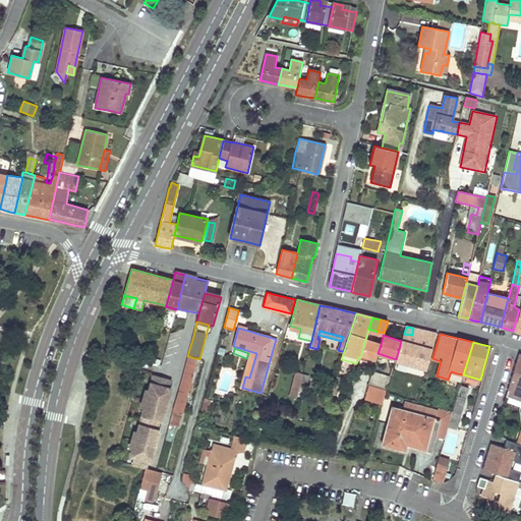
[(256,353),(249,351),(239,387),(242,388),(245,377),(249,378),(256,353)]
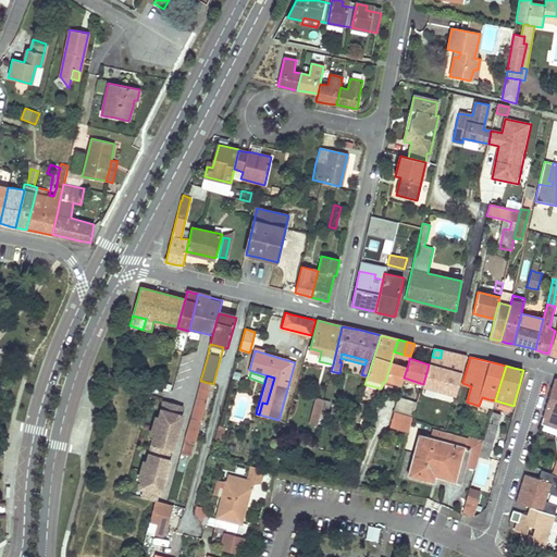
[(556,429),(556,379),(555,379),(541,424),(556,429)]
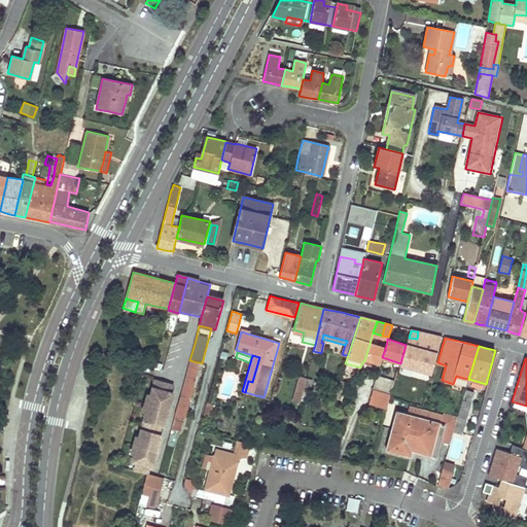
[(173,429),(176,430),(177,430),(181,431),(199,362),(197,362),(190,360),(182,395),(180,395),(172,428),(173,429)]
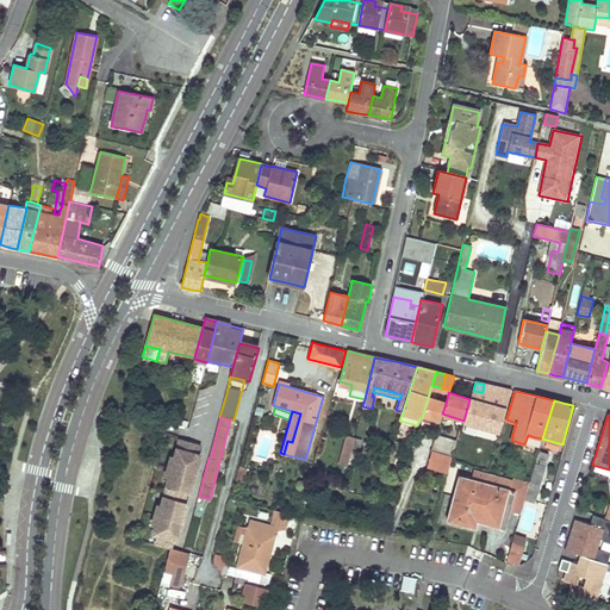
[(392,448),(390,454),(388,460),(394,461),(405,430),(398,428),(392,448)]
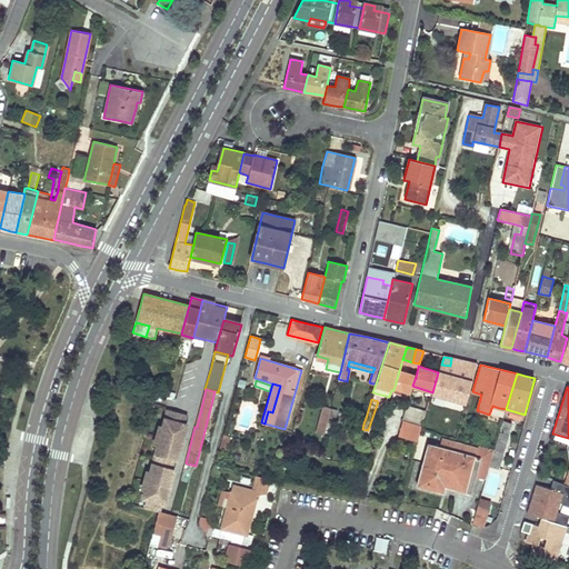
[(406,412),(405,417),(403,420),(399,436),(417,441),(427,411),(407,405),(405,411),(406,412)]
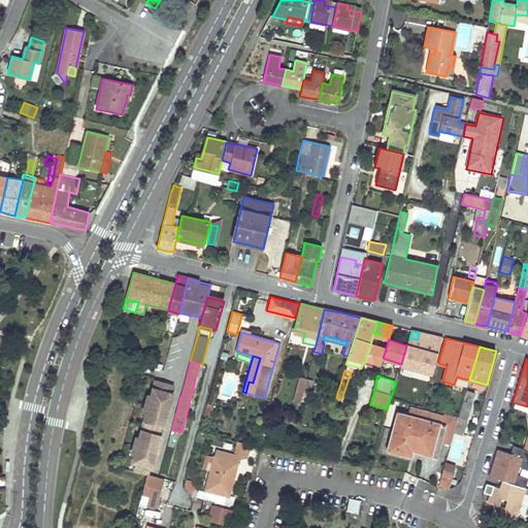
[(303,392),(306,378),(301,377),(296,395),(302,397),(303,392)]
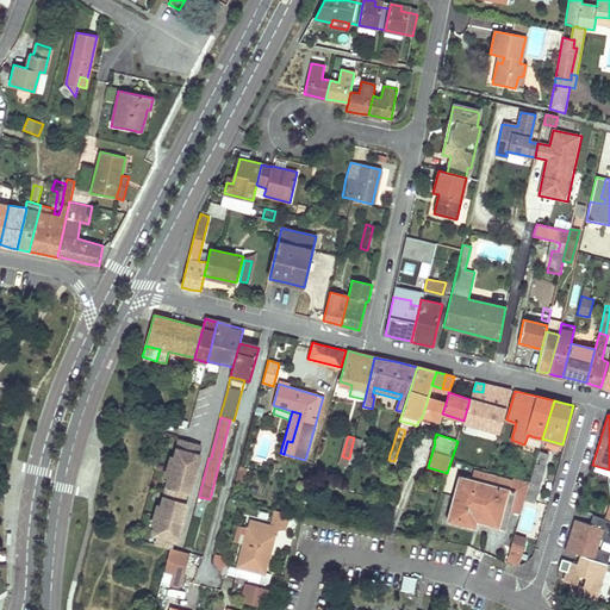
[(356,454),(361,440),(354,437),(350,453),(356,454)]
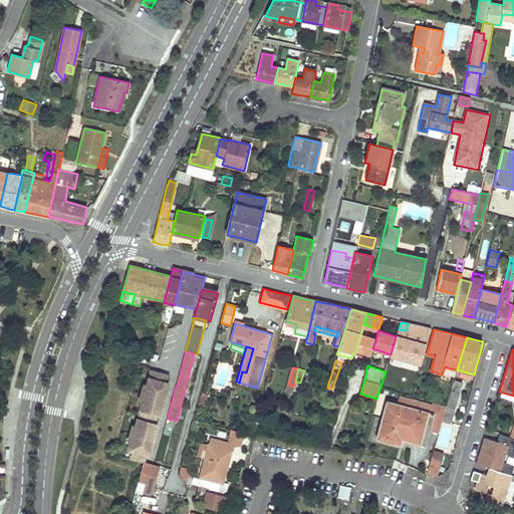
[(168,376),(152,372),(148,388),(145,387),(140,403),(143,404),(136,428),(134,427),(129,443),(132,444),(130,451),(134,452),(132,459),(144,463),(145,463),(147,456),(149,449),(151,449),(156,434),(153,433),(155,426),(158,416),(160,408),(163,409),(167,393),(164,393),(166,384),(168,376)]
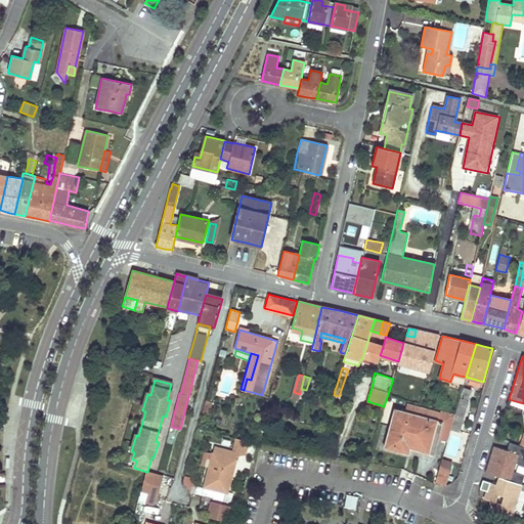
[(455,413),(460,415),(464,416),(471,390),(464,387),(463,391),(455,413)]
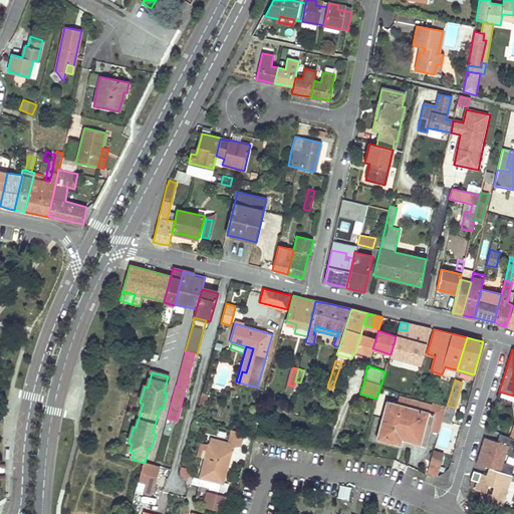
[(447,381),(441,405),(447,407),(447,406),(454,383),(447,381)]
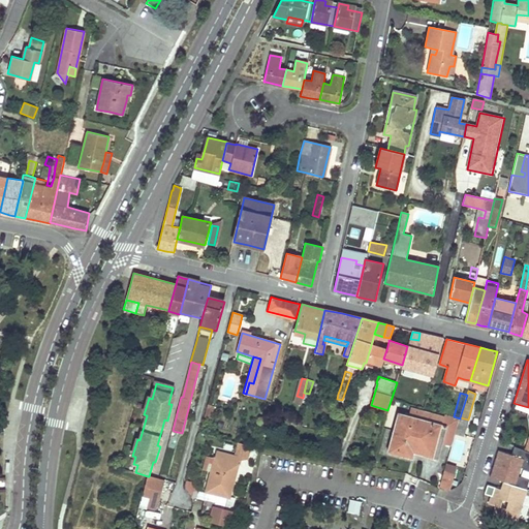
[(344,404),(337,403),(335,411),(342,412),(344,404)]
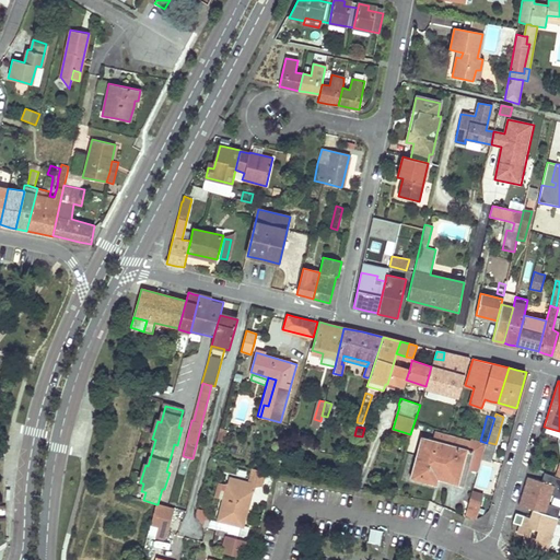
[(223,443),(225,436),(226,430),(220,428),(217,441),(223,443)]
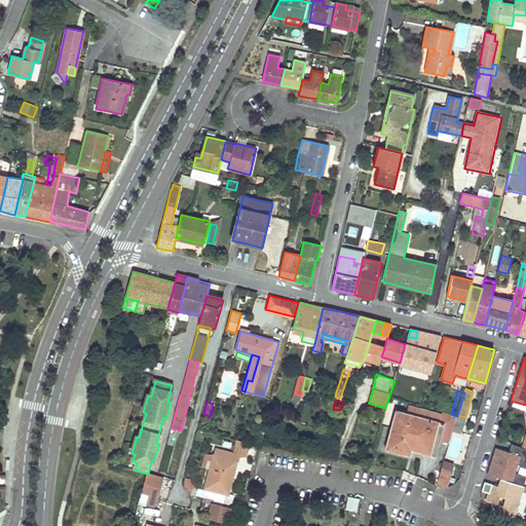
[(408,406),(406,413),(443,423),(438,441),(449,444),(453,431),(457,416),(451,414),(442,412),(441,414),(408,406)]
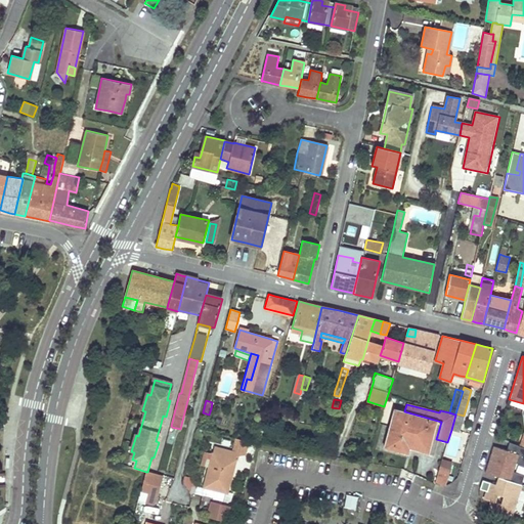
[(407,453),(408,451),(408,448),(432,455),(436,439),(441,422),(404,411),(394,409),(384,446),(407,453)]
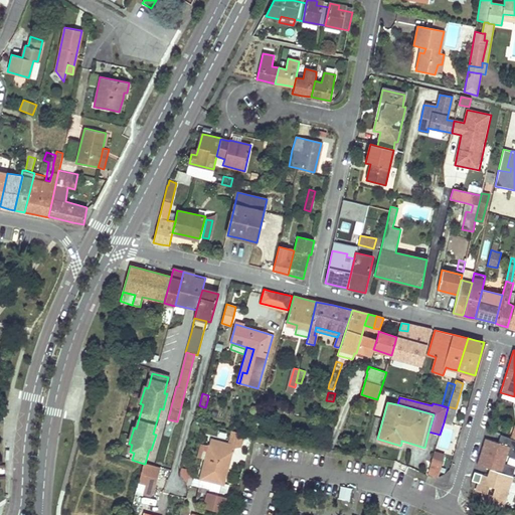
[(452,407),(448,406),(448,407),(444,422),(452,424),(456,408),(452,407)]
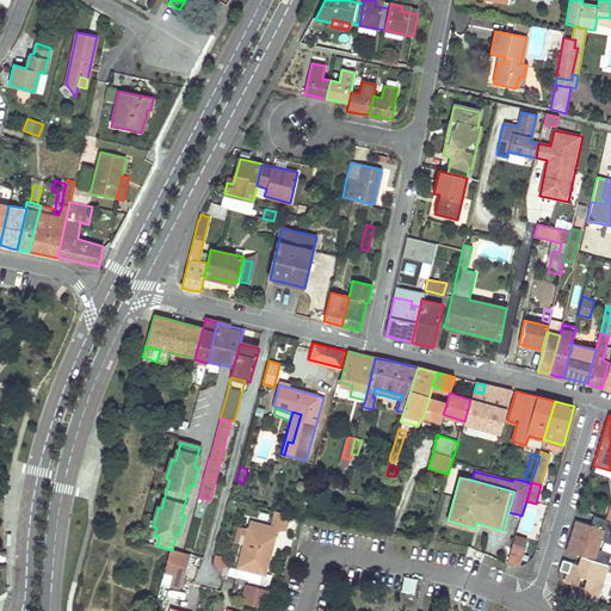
[(610,504),(605,503),(603,508),(600,516),(603,517),(602,518),(610,522),(610,504)]
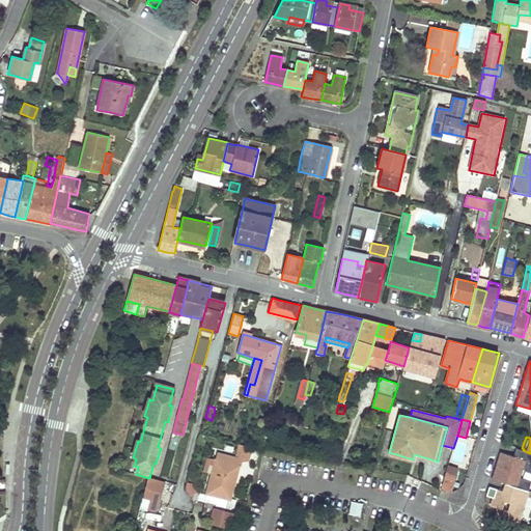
[(235,456),(217,452),(216,457),(212,473),(206,493),(203,504),(226,509),(228,499),(230,499),(241,462),(242,462),(248,462),(251,447),(239,444),(235,456)]
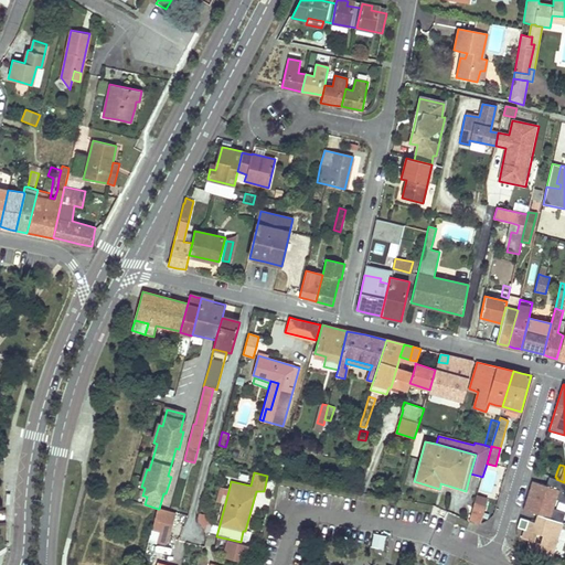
[(547,486),(533,481),(523,510),(539,514),(562,522),(564,513),(564,512),(552,509),(555,499),(564,502),(564,482),(556,479),(550,477),(547,486)]
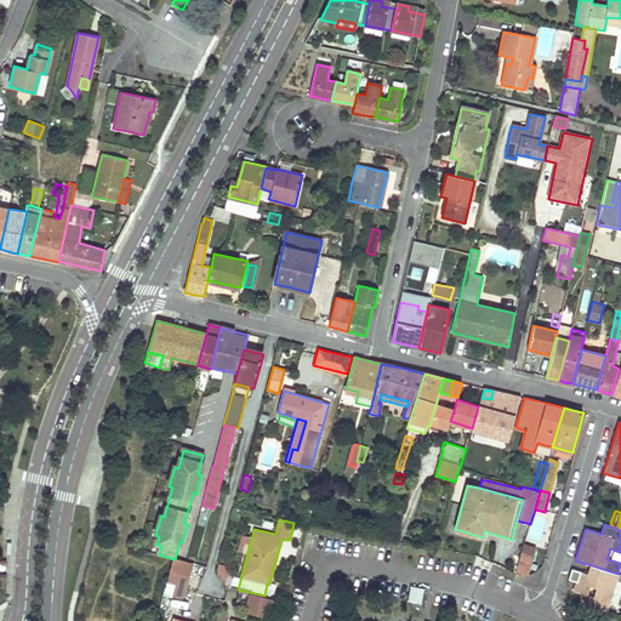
[(239,551),(248,553),(252,535),(243,534),(239,551)]
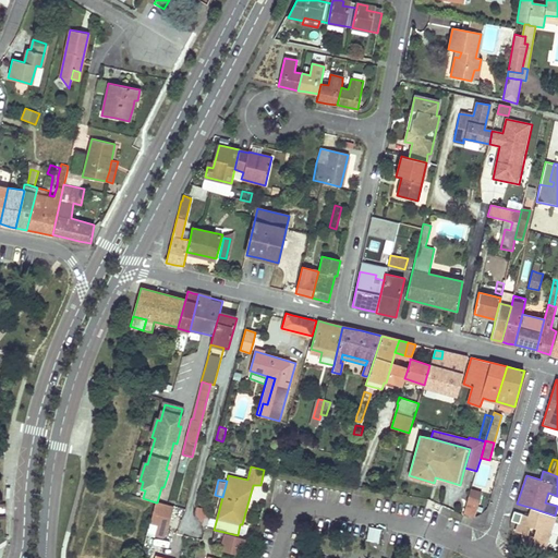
[(481,493),(471,489),(463,512),(473,514),(481,493)]
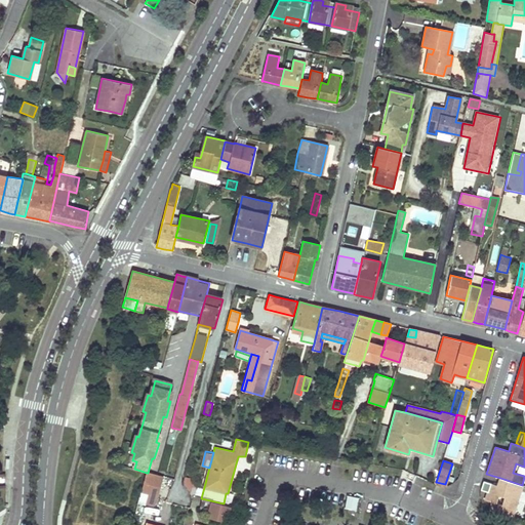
[(155,487),(155,488),(155,490),(158,490),(162,477),(158,476),(148,473),(147,473),(144,482),(152,485),(151,488),(153,489),(155,487)]
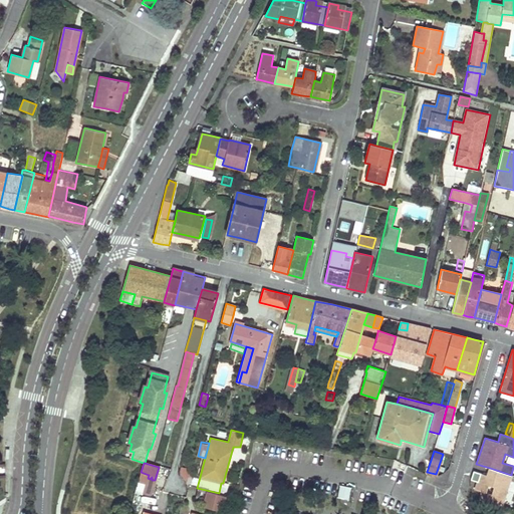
[(187,469),(181,467),(180,472),(188,486),(192,487),(194,481),(187,469)]
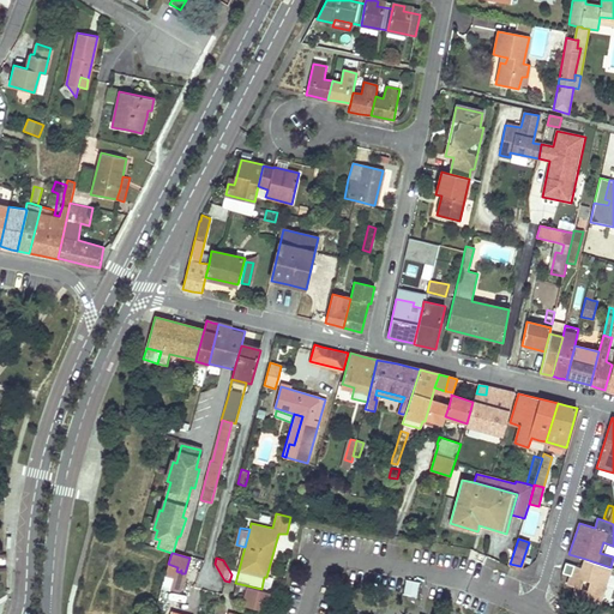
[(611,567),(585,559),(582,569),(566,563),(563,573),(571,576),(567,585),(576,588),(573,596),(599,607),(606,585),(613,587),(613,575),(609,573),(611,567)]
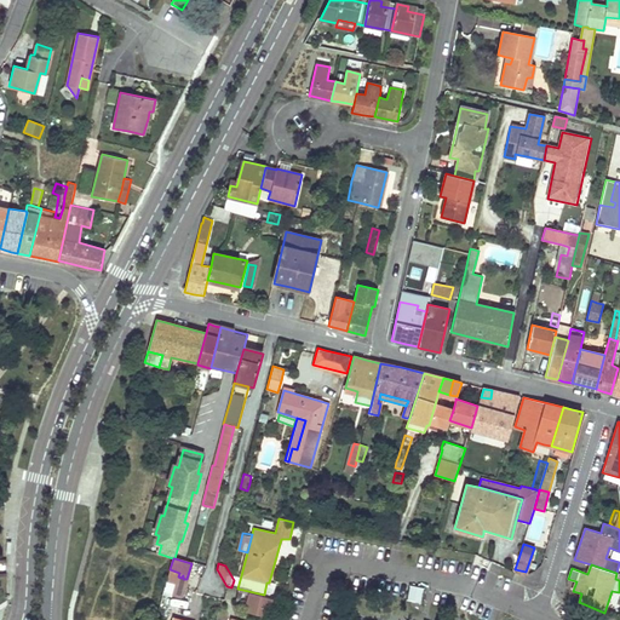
[(179,573),(170,569),(165,587),(174,590),(178,577),(179,573)]
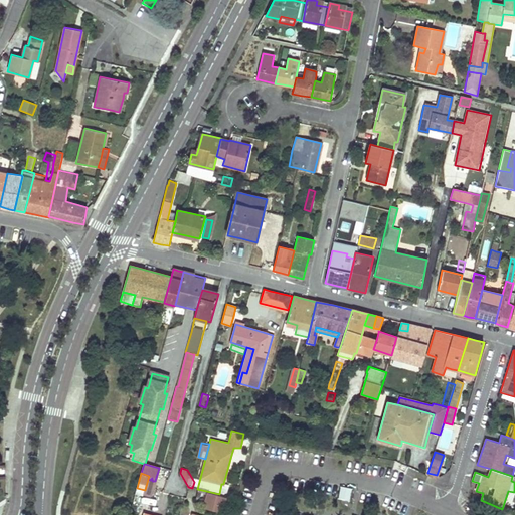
[(205,502),(207,493),(197,491),(195,499),(205,502)]
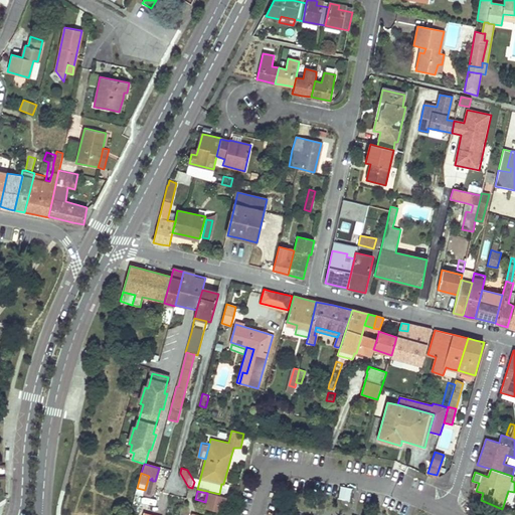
[(208,493),(207,493),(205,502),(204,508),(220,511),(224,497),(208,493)]
